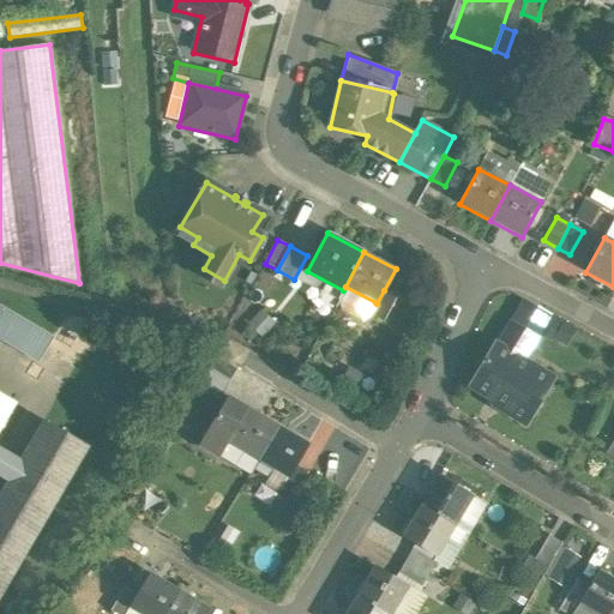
[(375,302),(345,287),(343,290),(338,300),(339,301),(338,302),(341,311),(362,323),(369,314),(375,302)]
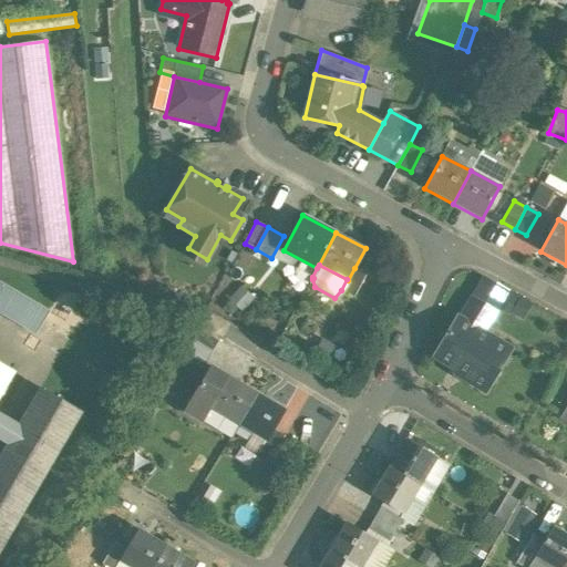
[(354,268),(348,280),(347,279),(341,290),(354,297),(366,275),(354,268)]
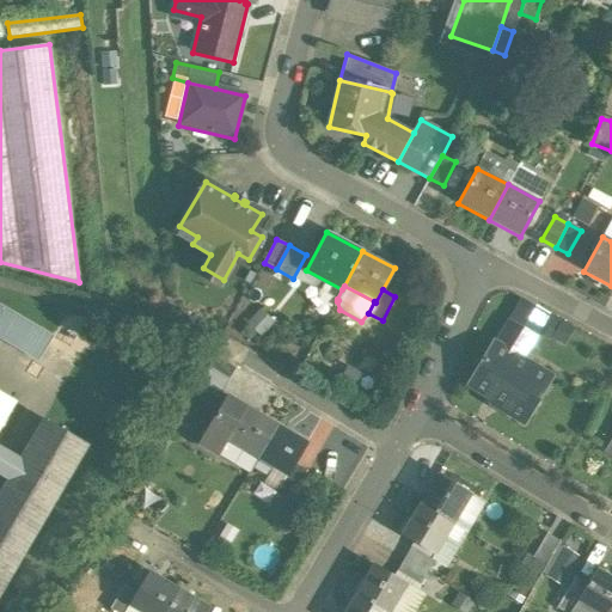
[(53,337),(0,305),(0,338),(38,361),(53,337)]
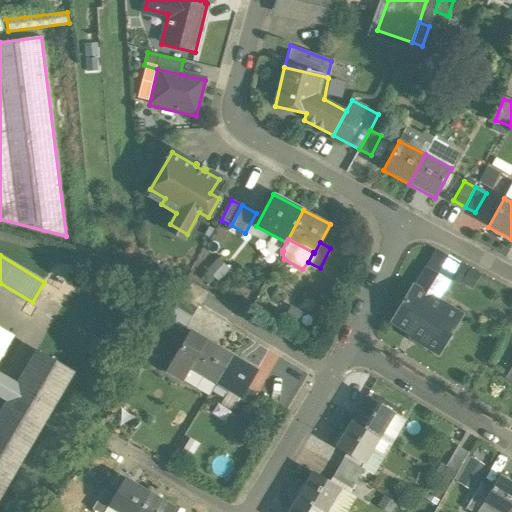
[(447,281),(426,269),(414,288),(435,301),(447,281)]
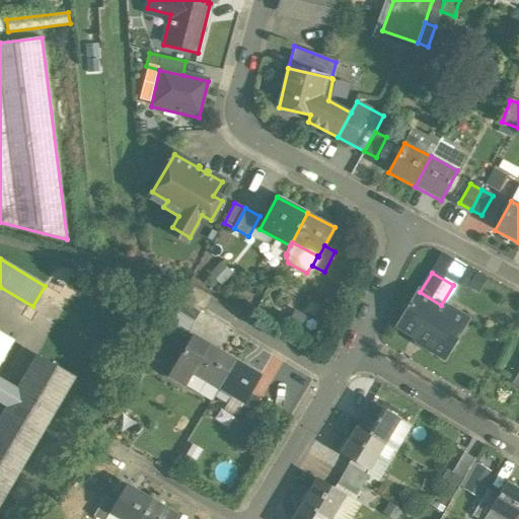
[(420,292),(412,304),(398,325),(426,342),(424,346),(444,358),(466,320),(441,305),(420,292)]
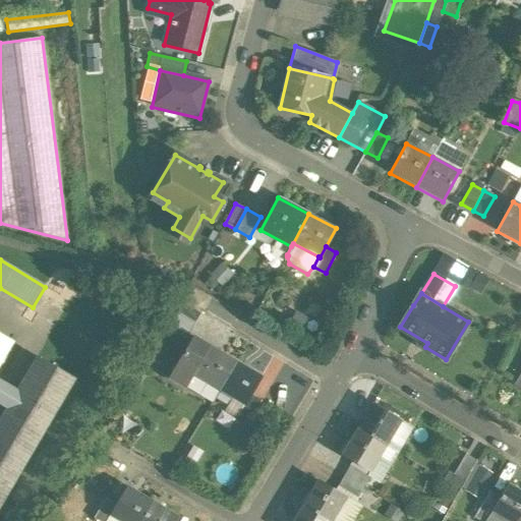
[(200,313),(182,302),(177,312),(195,324),(200,313)]
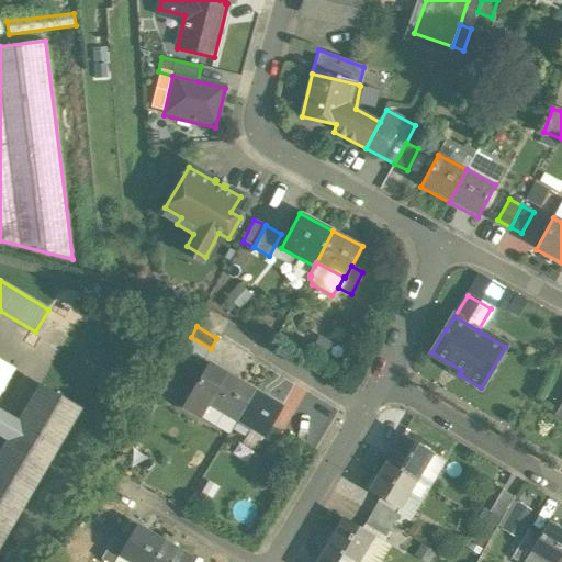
[(211,349),(191,337),(183,349),(204,361),(211,349)]
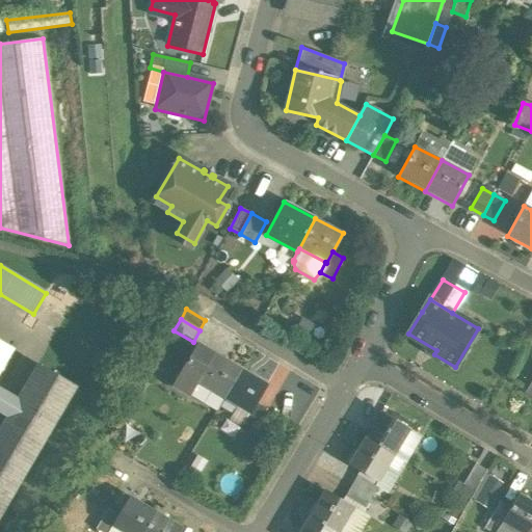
[(0,369),(12,349),(0,341),(0,515),(76,387),(37,364),(17,399),(0,389),(0,369)]
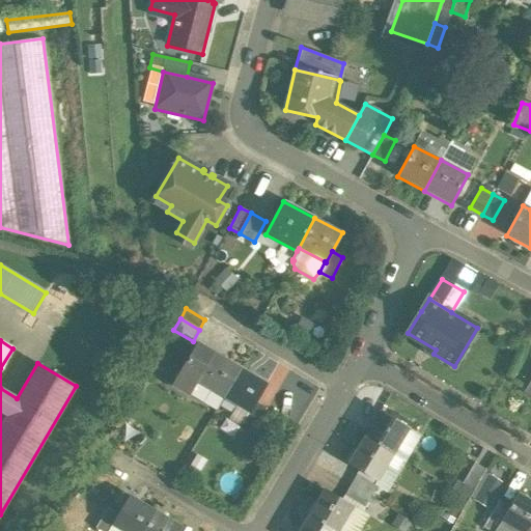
[(240,367),(197,342),(172,386),(190,396),(198,383),(223,397),(240,367)]
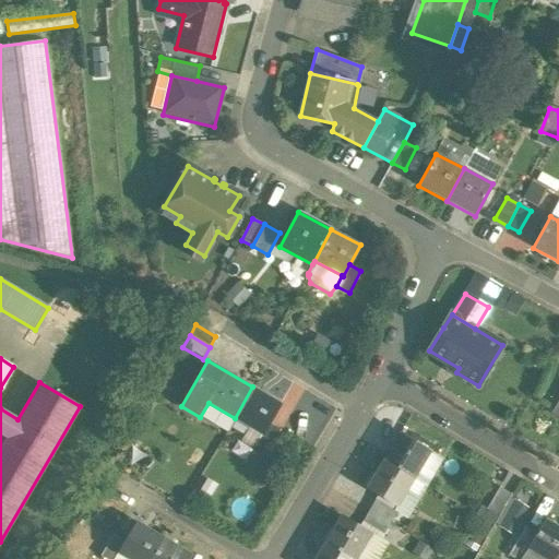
[(281,403),(252,387),(235,418),(259,432),(262,435),(270,423),(281,403)]
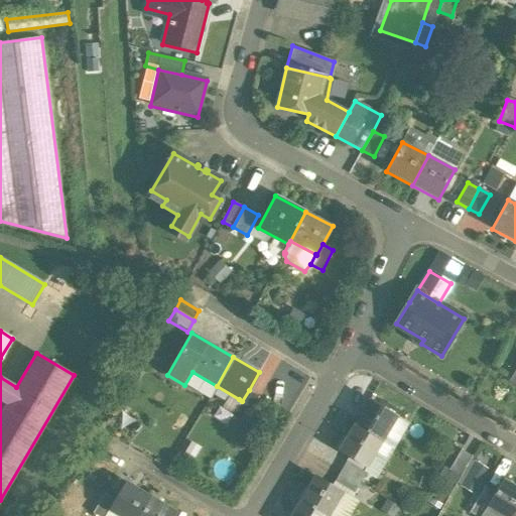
[(242,401),(239,399),(234,408),(248,416),(259,396),(249,390),(242,401)]
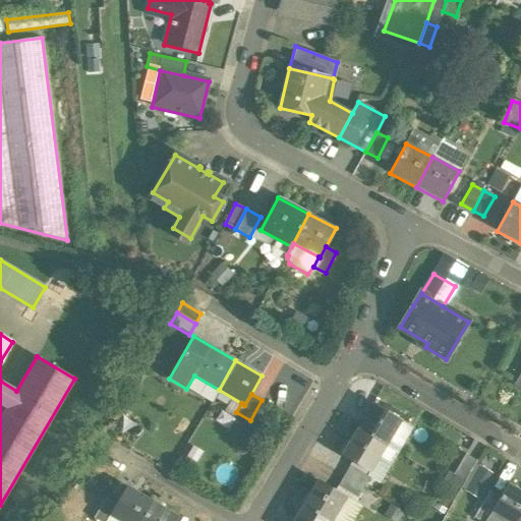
[(402,420),(373,403),(358,427),(386,446),(402,420)]
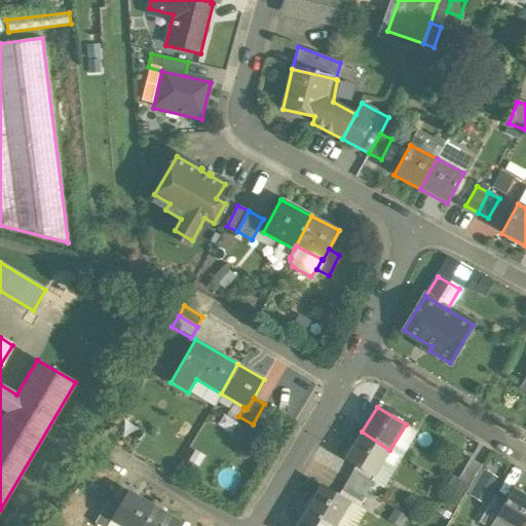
[(389,450),(362,431),(345,458),(373,476),(389,450)]
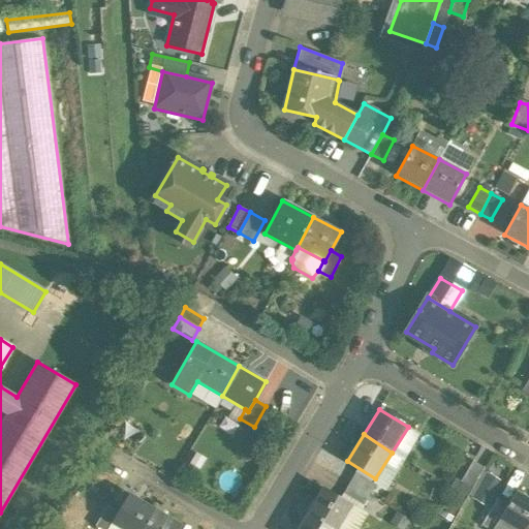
[(484,467),(472,460),(461,480),(472,487),(484,467)]
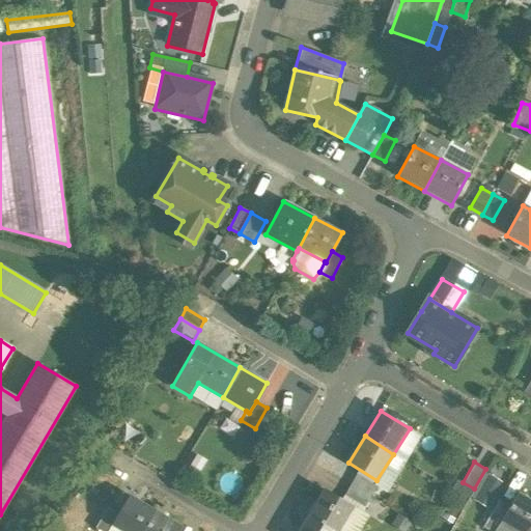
[(376,486),(356,474),(351,484),(370,497),(376,486)]
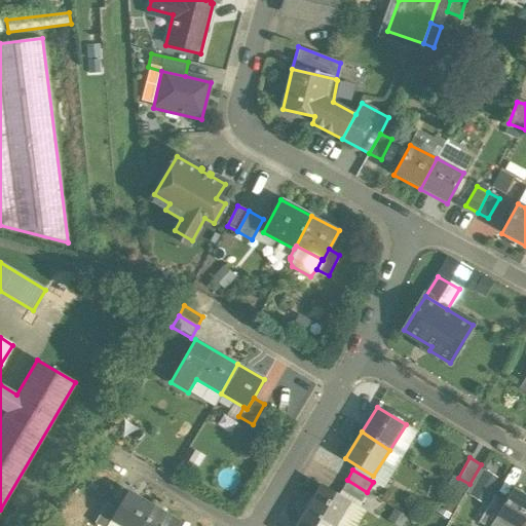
[(367,492),(347,480),(340,491),(361,503),(367,492)]
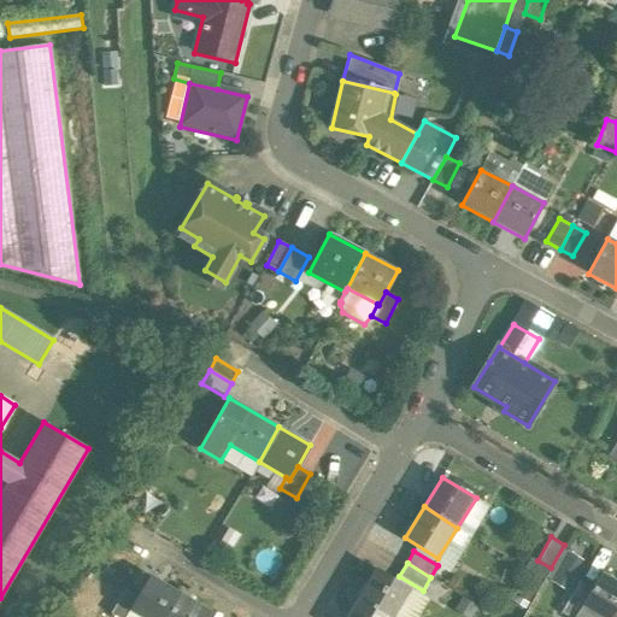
[(392,616),(410,589),(376,569),(357,599),(386,616),(392,616)]
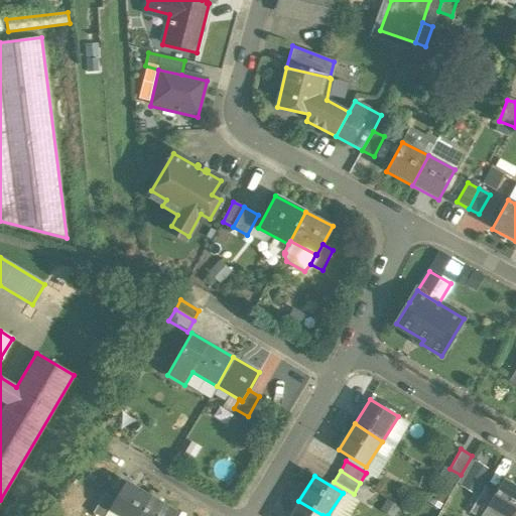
[(515,515),(515,486),(503,479),(495,492),(486,507),(487,508),(500,515),(515,515)]
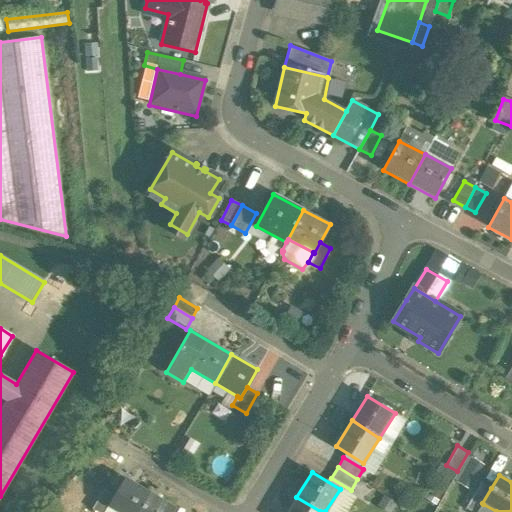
[(138,511),(150,492),(124,477),(114,495),(108,505),(108,506),(119,511),(138,511)]
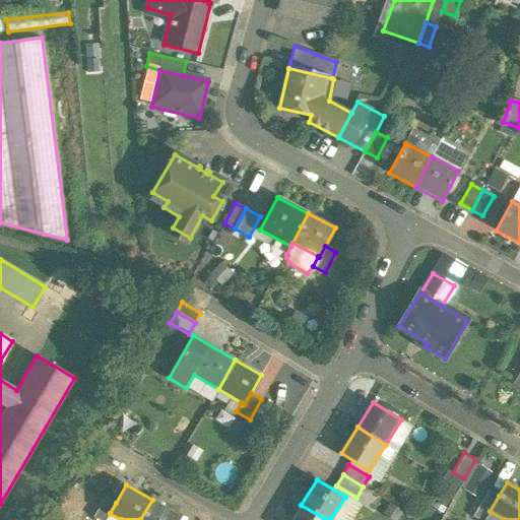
[(499,496),(489,490),(473,516),(480,519),(485,519),(491,512),(490,511),(499,496)]
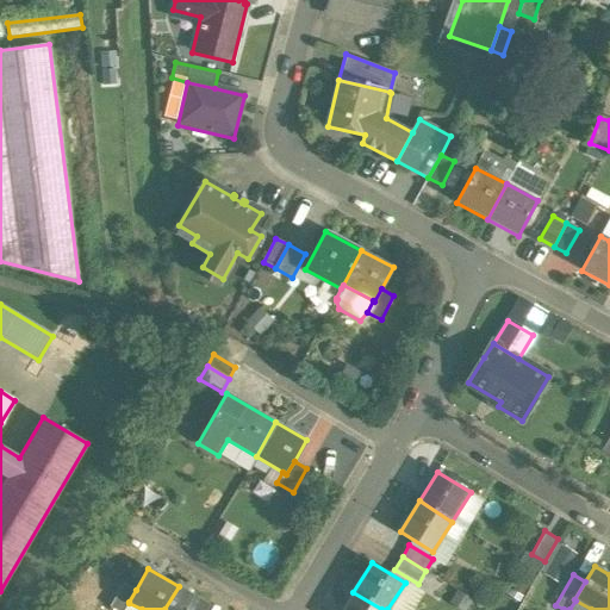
[(124,583),(110,607),(117,609),(124,609),(129,603),(129,602),(136,590),(124,583)]
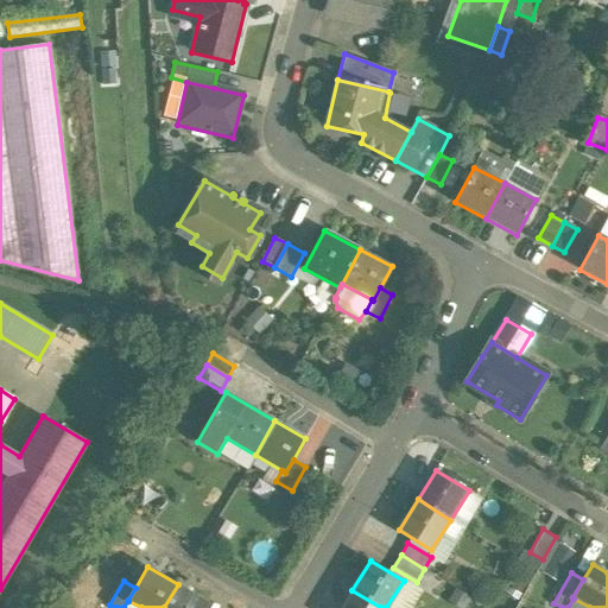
[(178,584),(164,607),(203,607),(208,602),(178,584)]
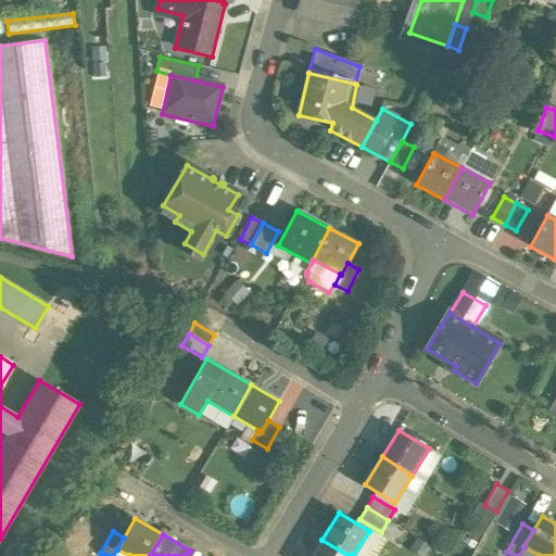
[(348,555),(321,540),(311,555),(348,555)]
